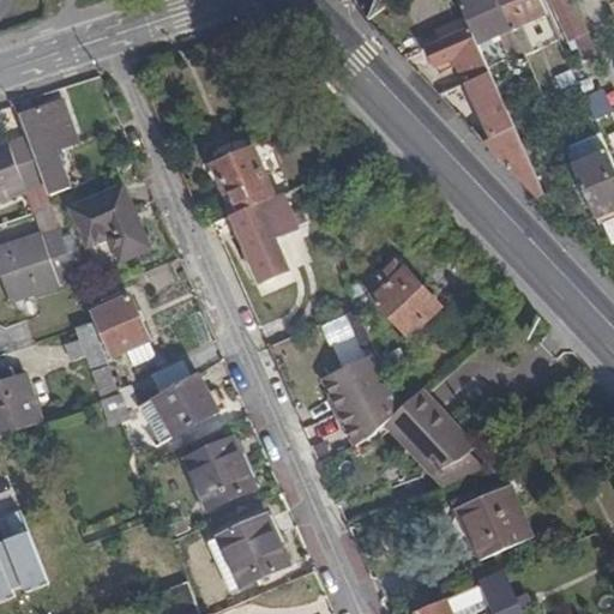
[(480,44),(513,30),(499,0),(457,0),(464,13),(480,44)]
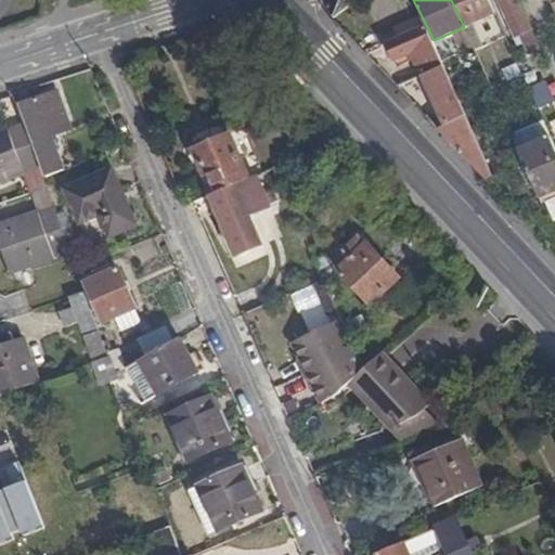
[(451,0),(464,27),(495,13),(489,0),(451,0)]
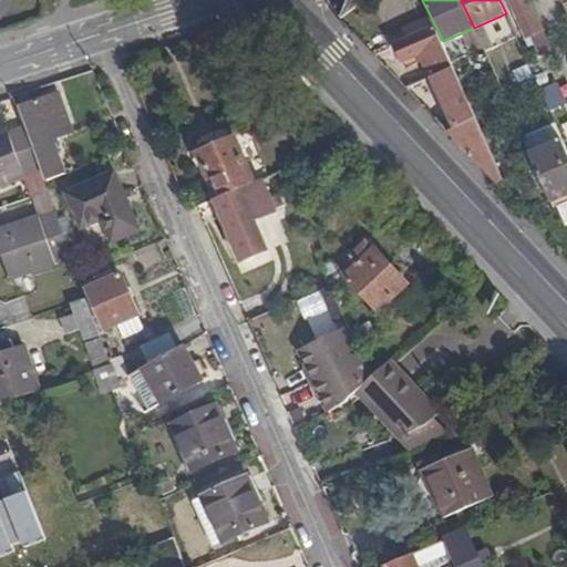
[(527,0),(509,0),(526,37),(539,30),(527,0)]
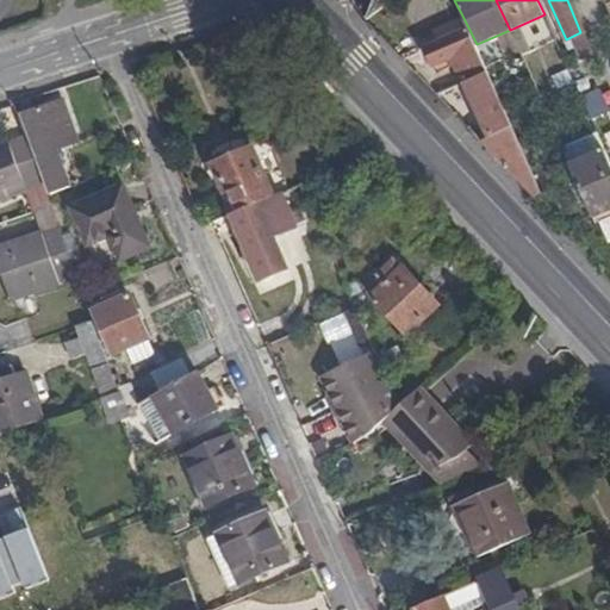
[(450,55),(462,80),(466,79),(487,68),(477,44),(461,13),(430,27),(434,38),(423,43),(422,44),(431,63),(450,55)]
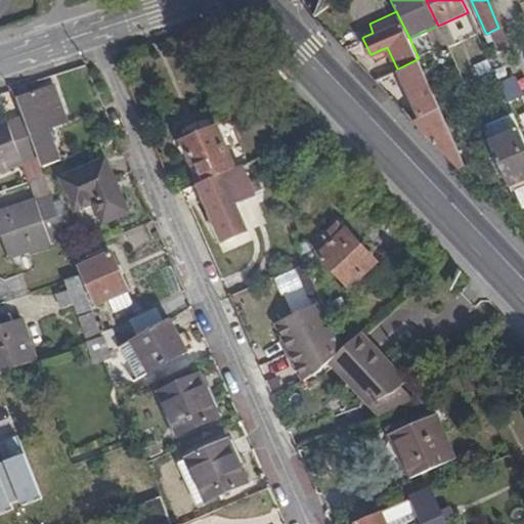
[(369,24),(359,29),(363,37),(373,33),(369,24)]
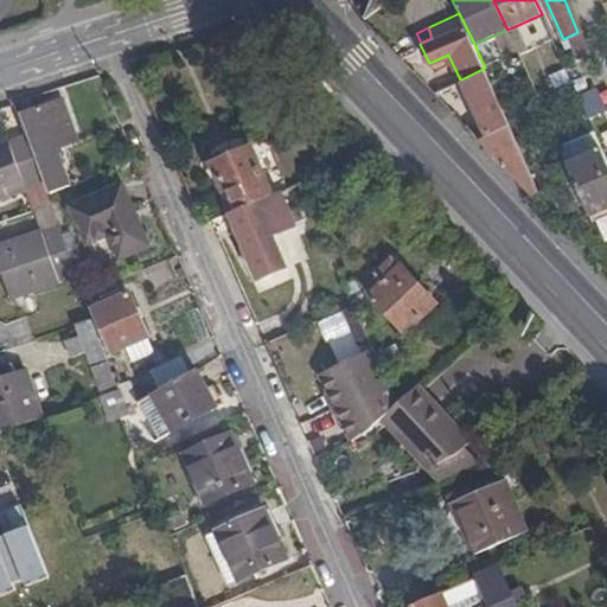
[(577,32),(563,39),(572,59),(587,53),(577,32)]
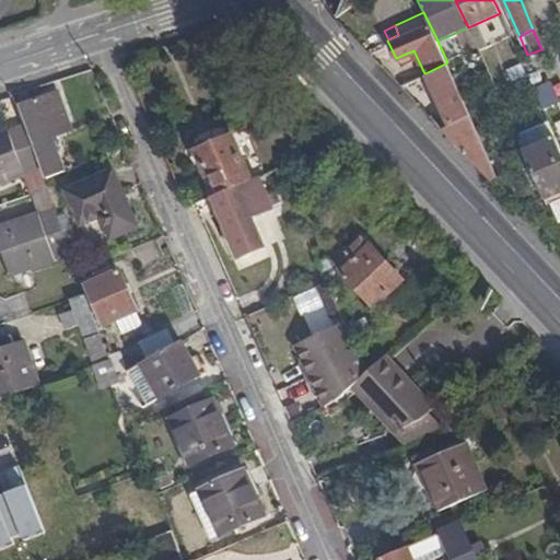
[(428,72),(452,123),(471,114),(451,68),(447,62),(428,72)]
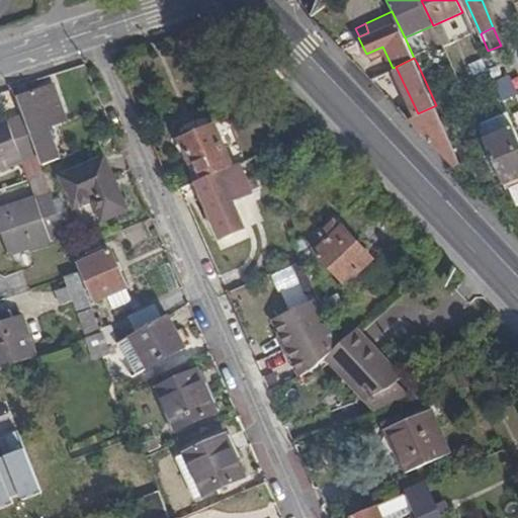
[(499,93),(501,100),(517,92),(511,80),(496,87),(499,93)]
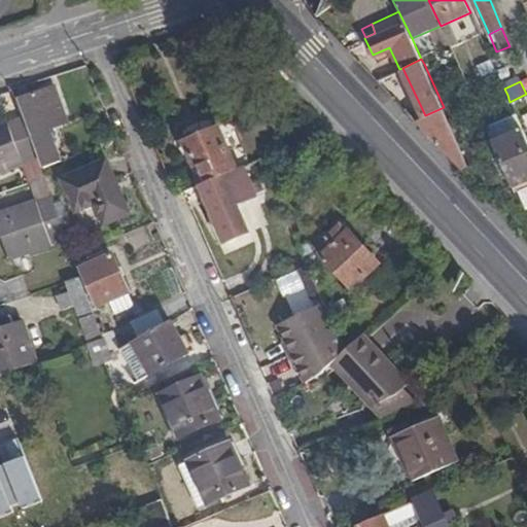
[(21,99),(43,166),(60,160),(49,132),(69,125),(55,90),(21,99)]
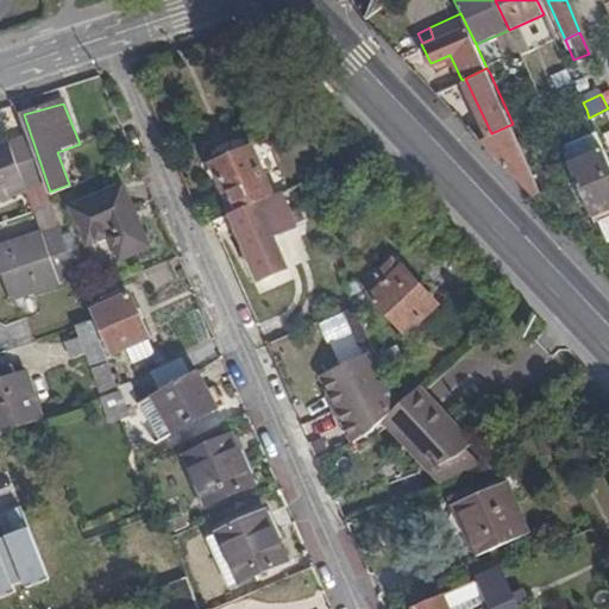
[(533,196),(545,192),(513,124),(491,133),(478,138),(533,196)]
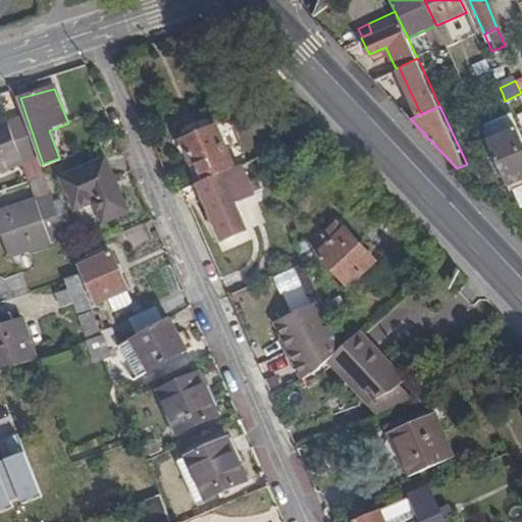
[(0,170),(21,163),(39,158),(23,117),(0,124),(0,170)]
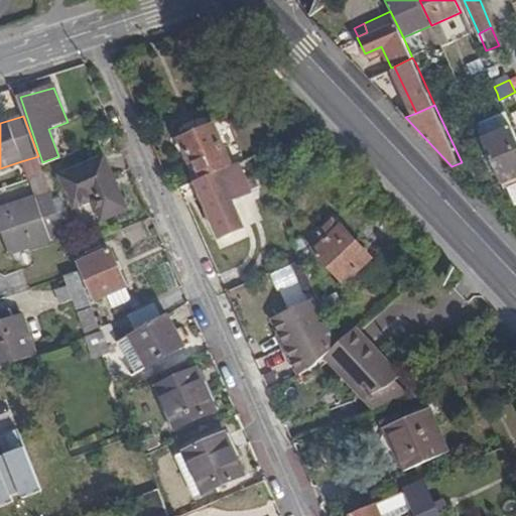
[(509,121),(481,134),(485,142),(512,130),(509,121)]
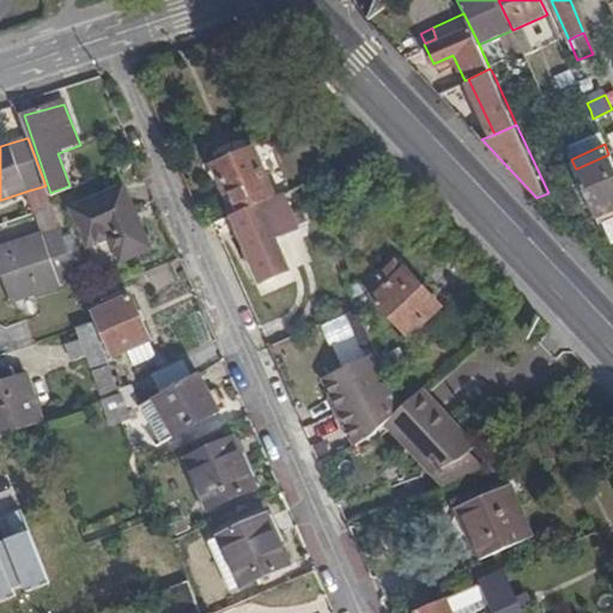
[(232,218),(274,200),(253,150),(225,162),(223,158),(210,164),(224,199),(234,195),(235,199),(226,204),(232,218)]
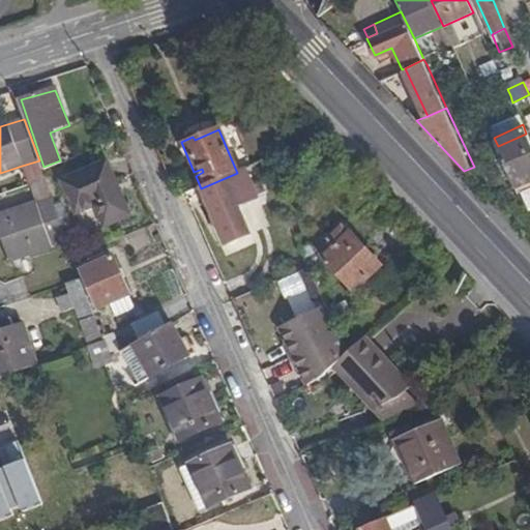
[(517,186),(529,180),(529,141),(526,134),(498,146),(517,186)]
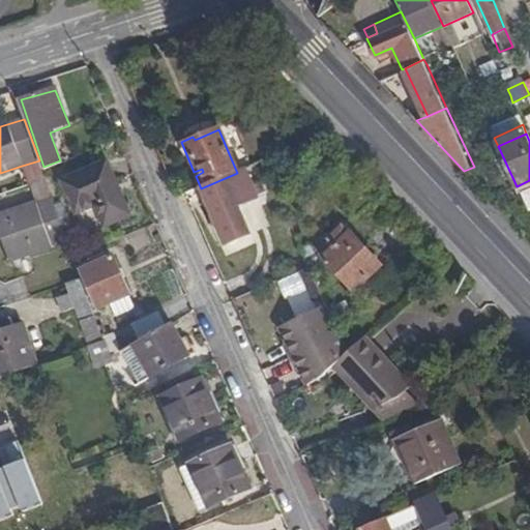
[(39,160),(22,166),(29,184),(30,184),(46,179),(39,160)]
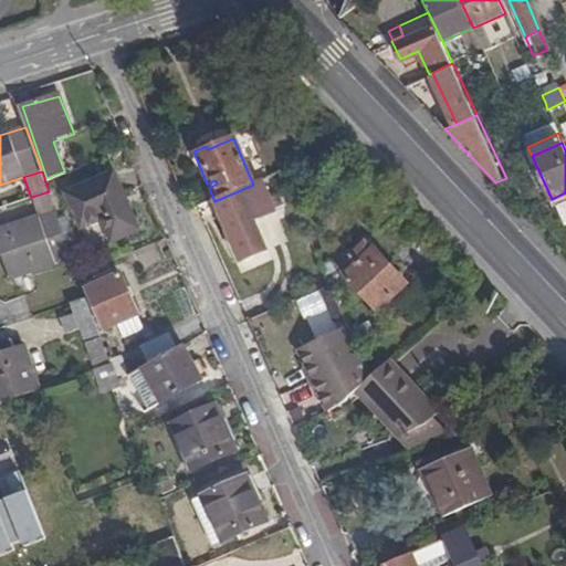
[(114,173),(69,190),(81,224),(102,217),(112,239),(138,228),(114,173)]
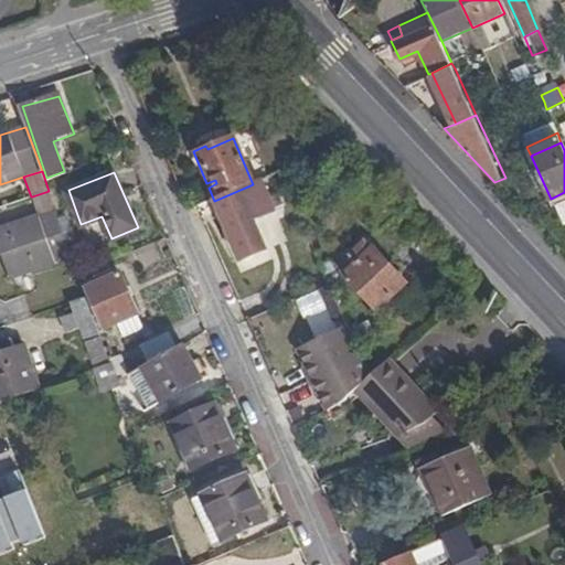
[(530,173),(518,178),(524,193),(535,189),(530,173)]
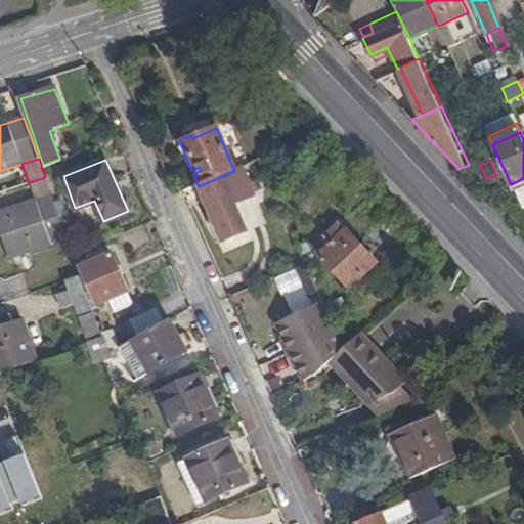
[(234,171),(199,186),(222,244),(248,233),(235,205),(255,197),(254,194),(258,195),(250,176),(246,177),(243,168),(234,171)]
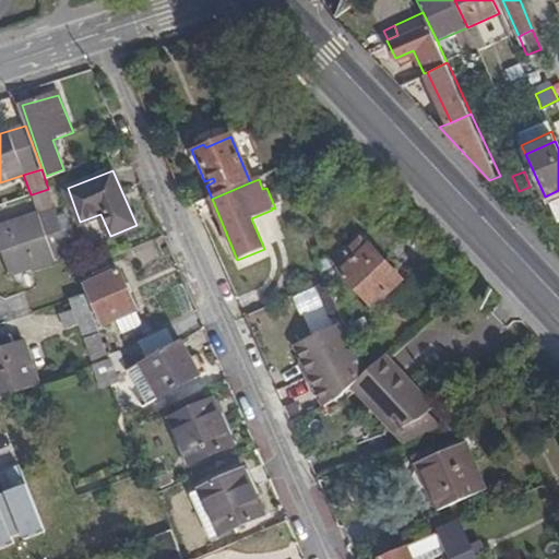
[(56,210),(48,189),(32,194),(38,215),(56,210)]
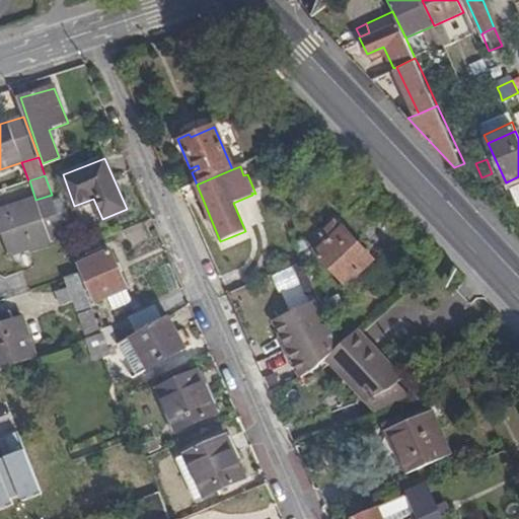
[(52,195),(35,200),(50,241),(67,235),(63,225),(55,203),(52,195)]
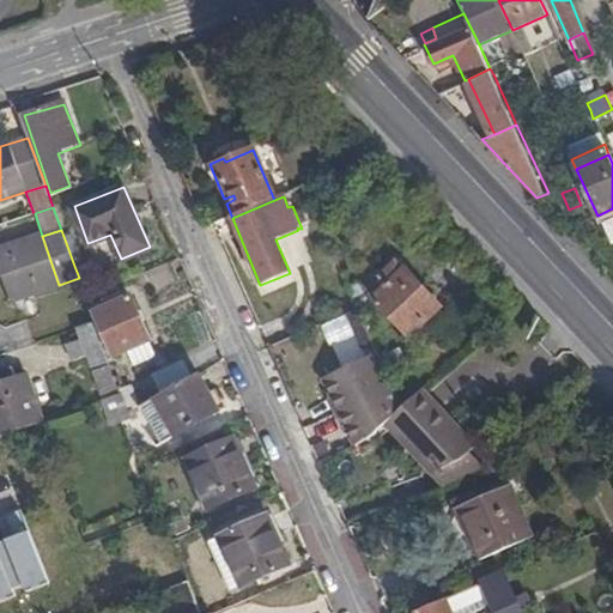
[(59,285),(42,236),(0,249),(0,268),(12,301),(59,285)]
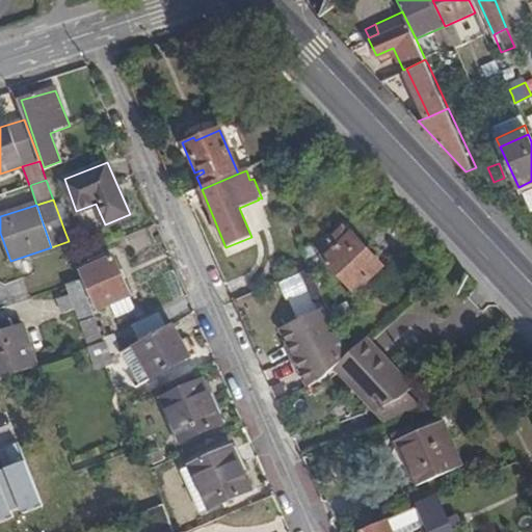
[(63,205),(56,208),(64,231),(72,229),(63,205)]
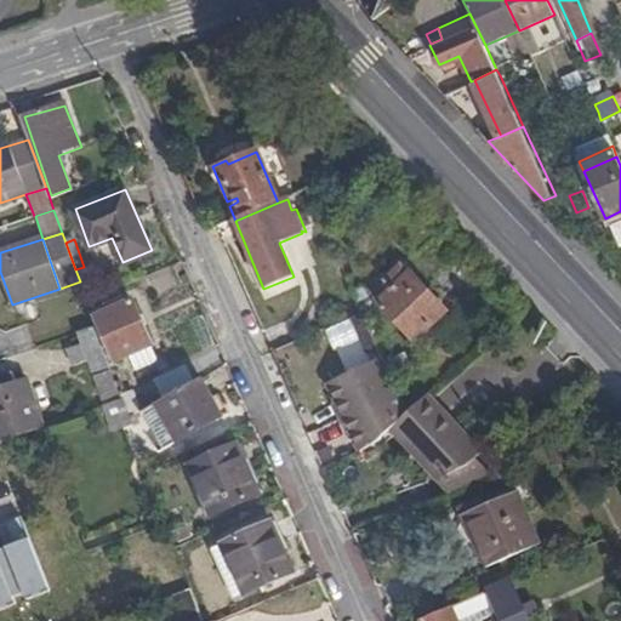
[(393,280),(376,292),(409,336),(444,306),(411,265),(408,268),(402,260),(387,271),(393,280)]
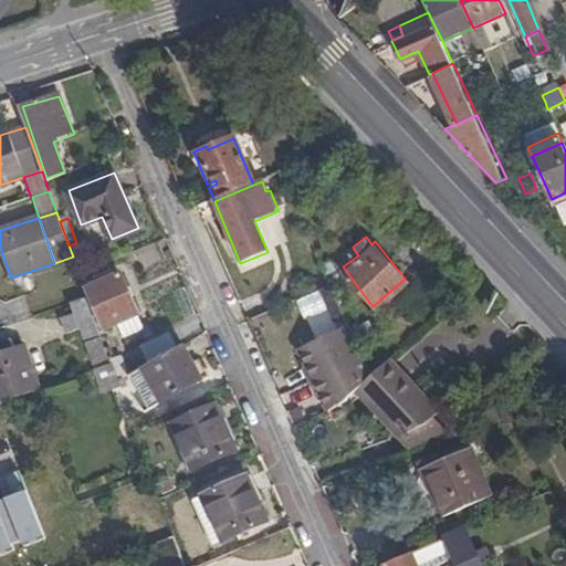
[(96,305),(91,307),(95,317),(101,315),(106,327),(122,322),(139,314),(121,273),(88,287),(96,305)]
